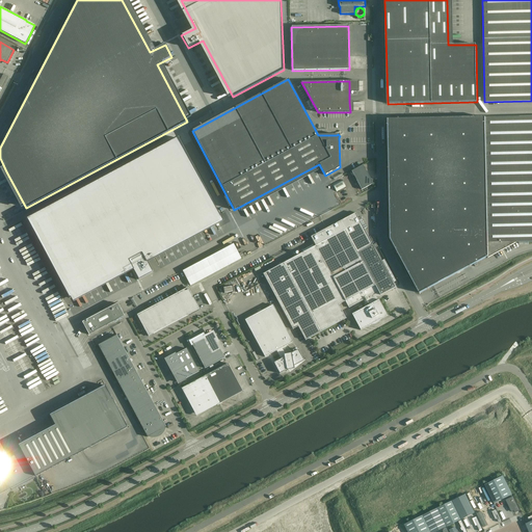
[(531,116),(487,117),(389,120),(391,239),(420,293),(487,257),(487,258),(490,257),(517,242),(531,241),(531,116)]
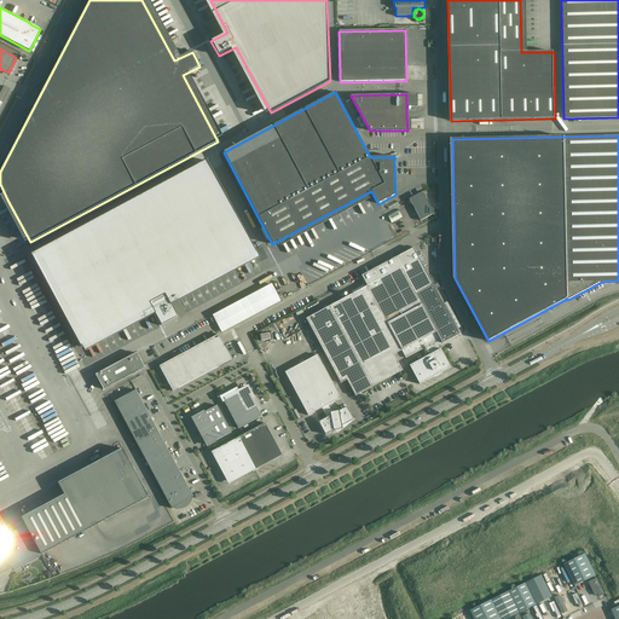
[(207,161),(32,255),(81,347),(152,308),(155,314),(152,316),(155,318),(156,317),(161,327),(178,317),(168,300),(256,253),(207,161)]
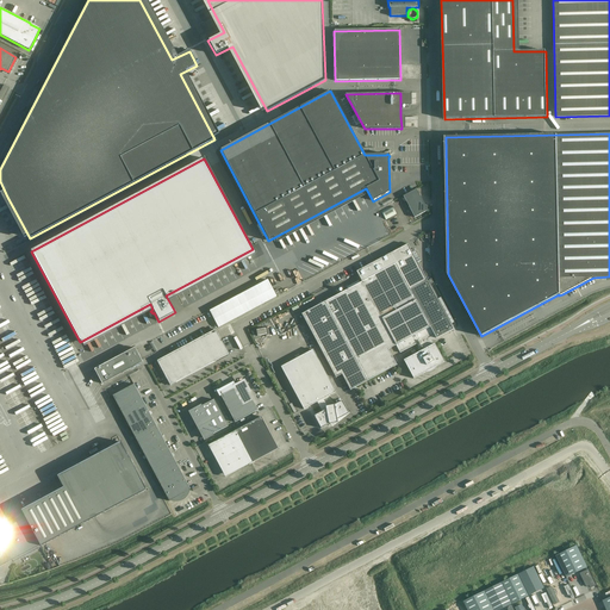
[(425,206),(416,190),(403,197),(415,218),(428,211),(427,210),(427,207),(425,206)]
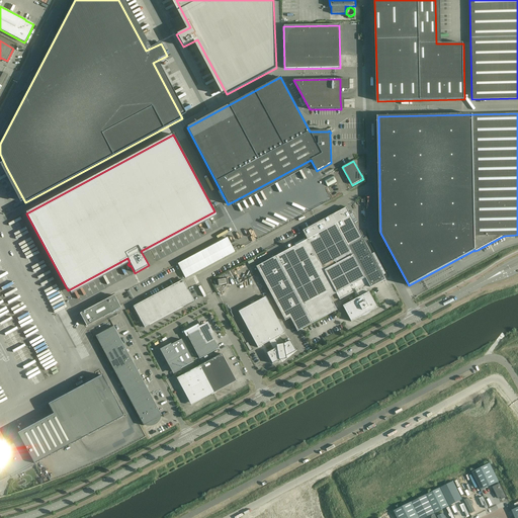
[(324,180),(328,187),(337,182),(333,176),(324,180)]
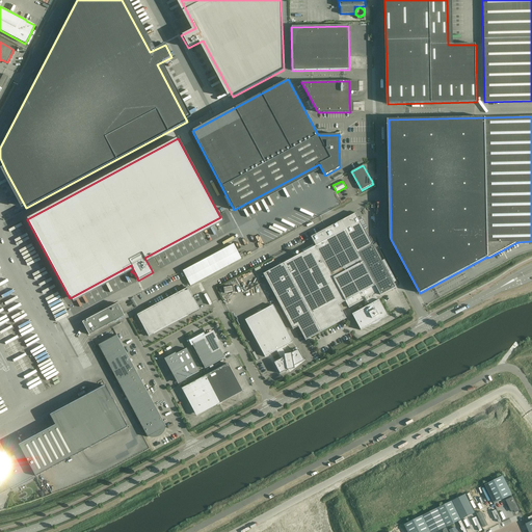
[(283,263),(263,274),(293,329),(298,326),(306,341),(320,333),(346,319),(339,304),(345,301),(349,308),(364,300),(366,304),(364,306),(365,308),(351,315),(357,326),(361,330),(371,325),(372,325),(373,324),(374,323),(377,321),(378,322),(379,321),(380,320),(388,316),(378,300),(376,301),(375,298),(377,297),(388,291),(395,288),(372,245),(355,213),(311,237),(316,246),(283,263)]
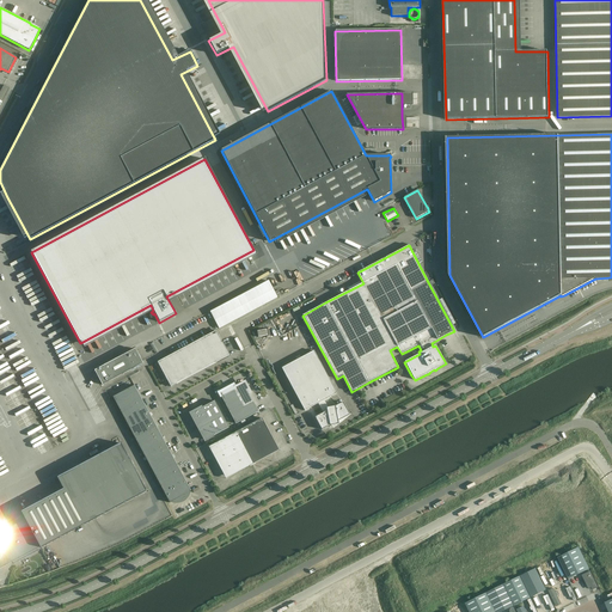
[(209,312),(219,329),(277,298),(268,281),(209,312)]
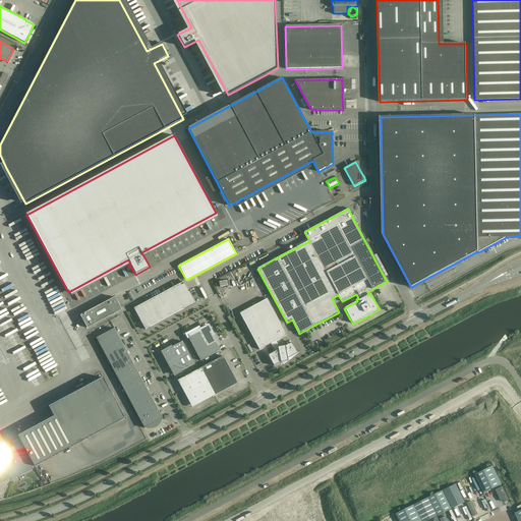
[(227,284),(235,280),(232,275),(224,279),(227,284)]
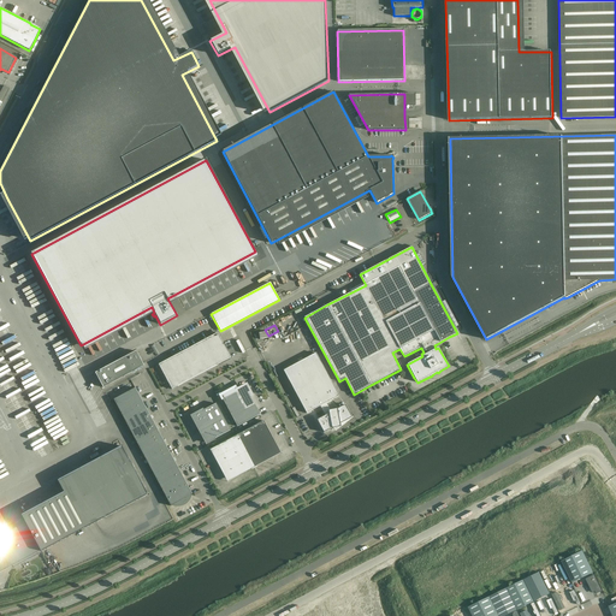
[(159,365),(172,390),(231,359),(218,333),(159,365)]
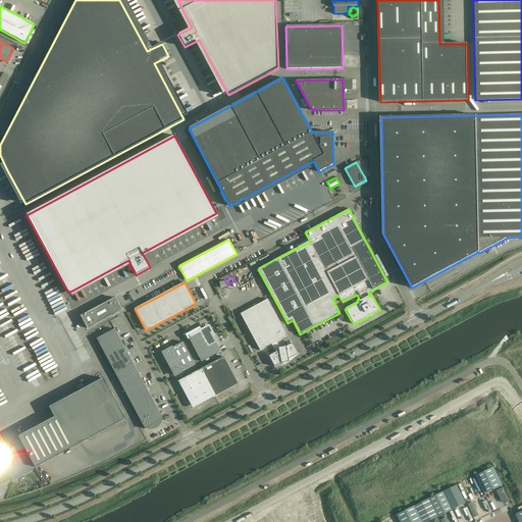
[(81,316),(87,328),(121,310),(115,298),(81,316)]
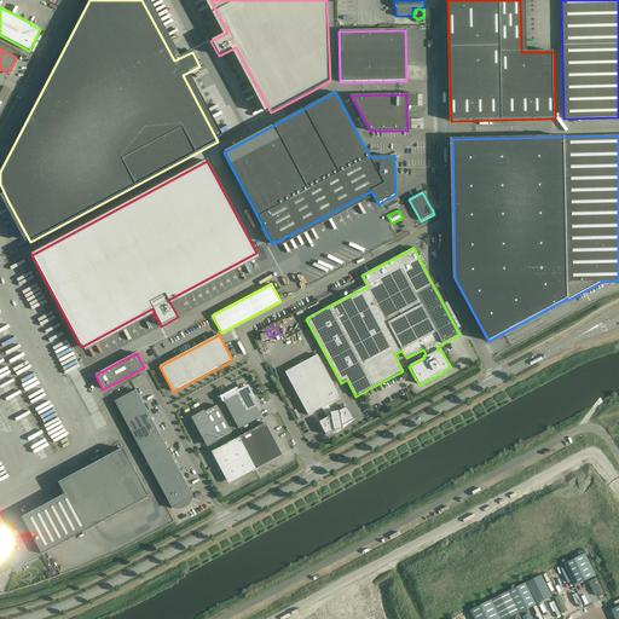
[(327,417),(318,422),(325,435),(334,431),(342,429),(343,426),(354,420),(347,406),(340,411),(331,412),(328,405),(341,398),(317,356),(284,372),(308,416),(322,409),(327,417)]
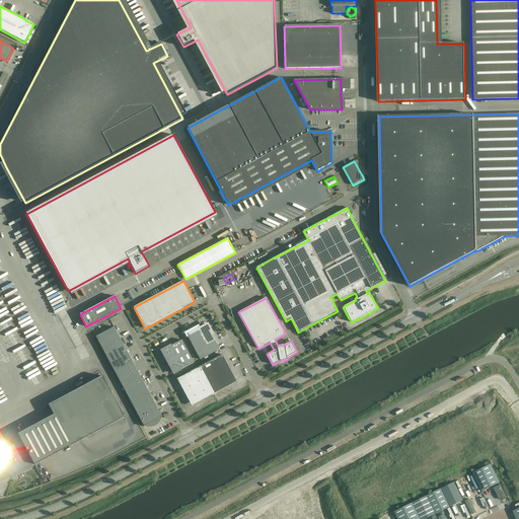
[(200,330),(188,337),(200,360),(219,350),(211,334),(212,334),(209,326),(206,325),(199,329),(200,330)]
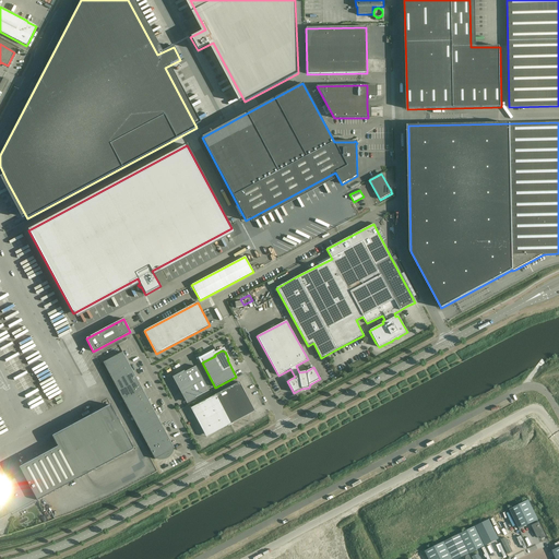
[(103,363),(108,372),(128,361),(122,352),(103,363)]
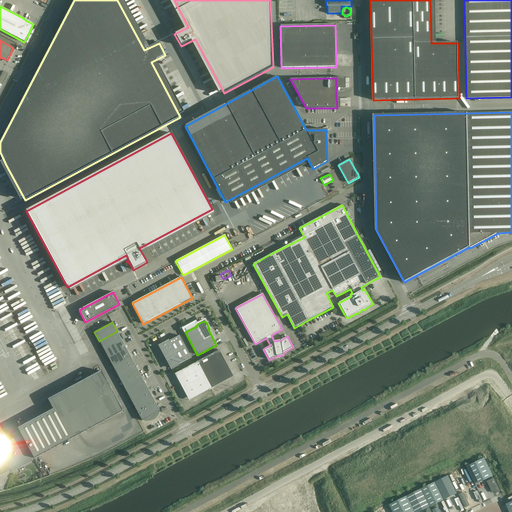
[(99,341),(104,350),(122,340),(117,331),(99,341)]
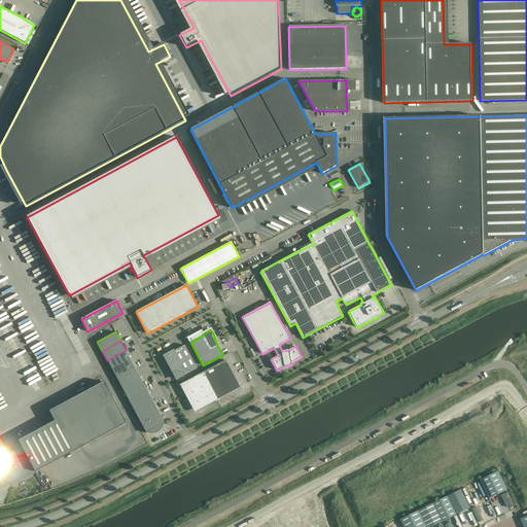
[(165,356),(169,365),(170,366),(170,369),(172,369),(171,370),(177,379),(197,369),(184,345),(174,351),(173,352),(173,351),(165,356)]
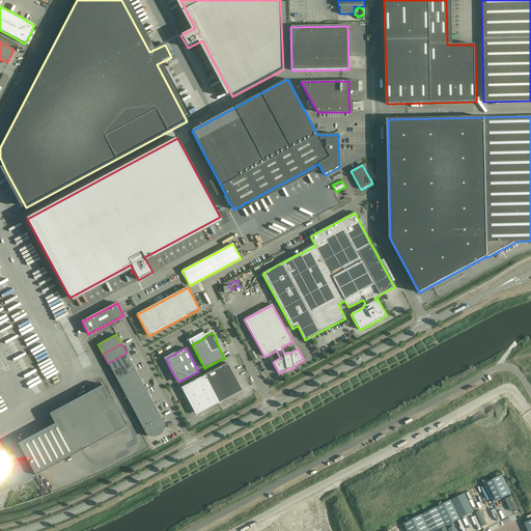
[(108,363),(112,372),(131,362),(127,353),(108,363)]
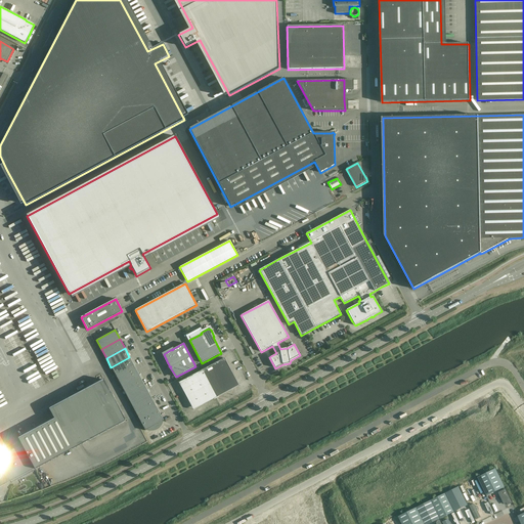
[(111,367),(116,377),(134,366),(129,357),(111,367)]
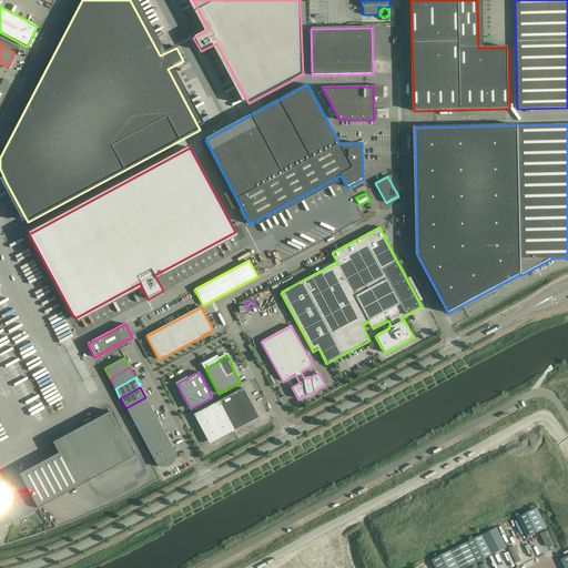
[(193,415),(206,439),(209,442),(212,443),(214,442),(232,433),(236,430),(254,421),(256,418),(256,416),(256,413),(243,388),(193,415)]
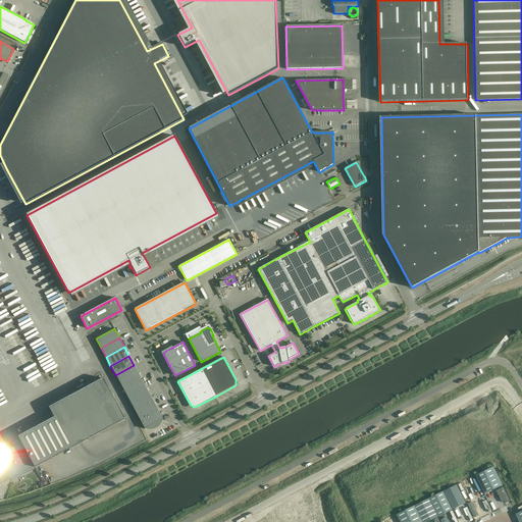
[(115,375),(120,383),(139,374),(134,365),(115,375)]
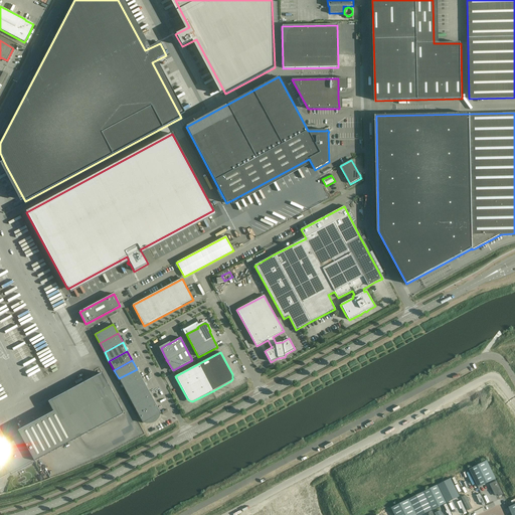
[(119,378),(124,387),(142,378),(137,369),(119,378)]
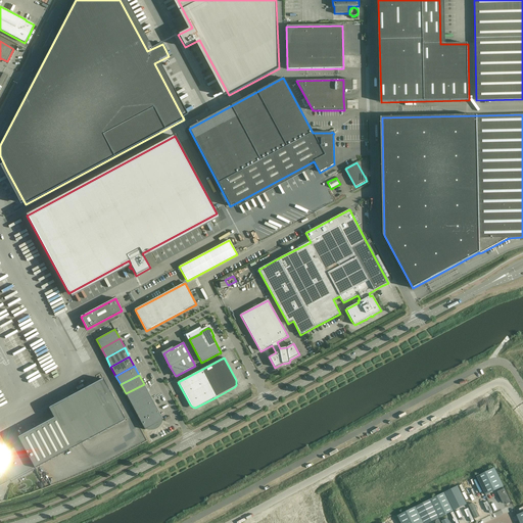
[(0,485),(10,480),(11,482),(33,471),(32,469),(34,468),(35,469),(125,420),(103,379),(49,409),(54,418),(17,437),(21,443),(0,456),(0,485)]
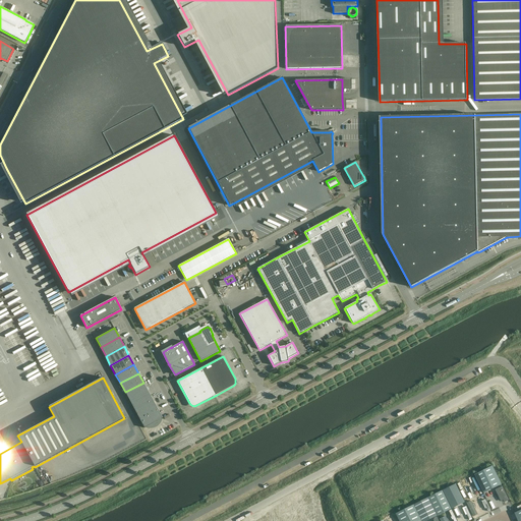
[(125,392),(129,401),(148,391),(143,383),(125,392)]
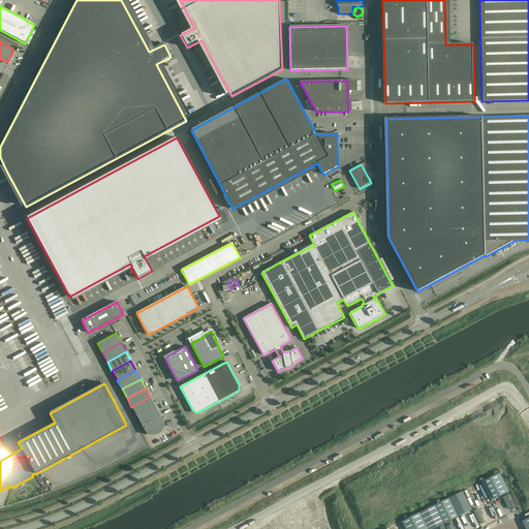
[(131,407),(136,416),(155,406),(150,397),(131,407)]
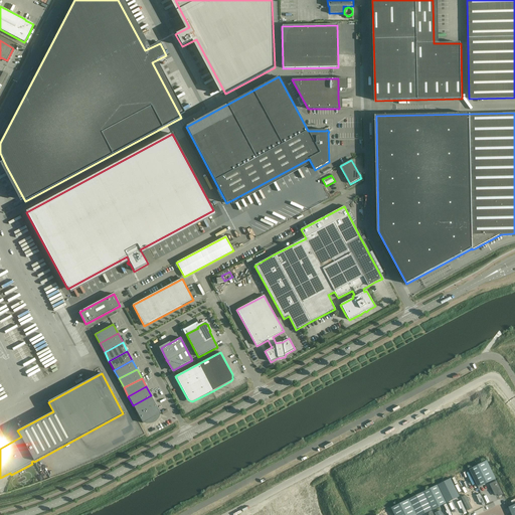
[(133,405),(138,414),(156,404),(151,395),(133,405)]
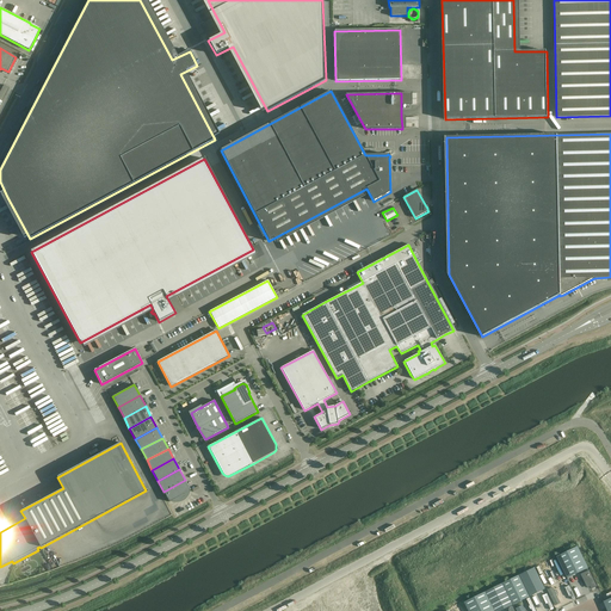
[(185,480),(164,492),(170,503),(170,501),(171,503),(172,503),(174,503),(176,503),(177,503),(178,503),(179,503),(180,503),(181,503),(183,501),(184,501),(185,500),(186,499),(186,498),(187,497),(189,495),(189,493),(190,492),(190,491),(191,491),(185,480)]
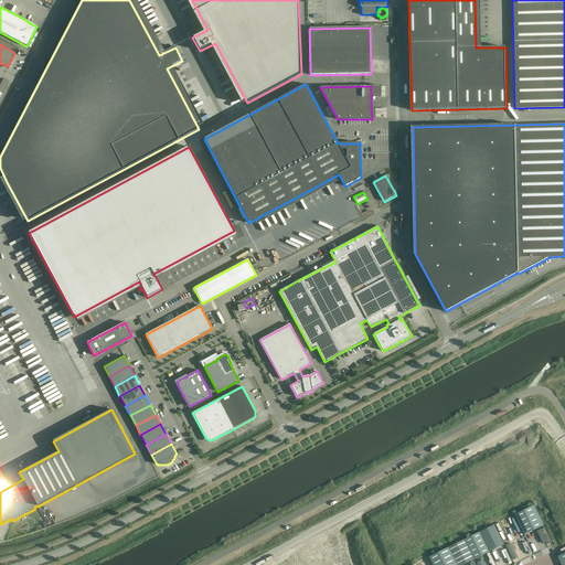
[(515,515),(525,535),(544,525),(534,505),(515,515)]
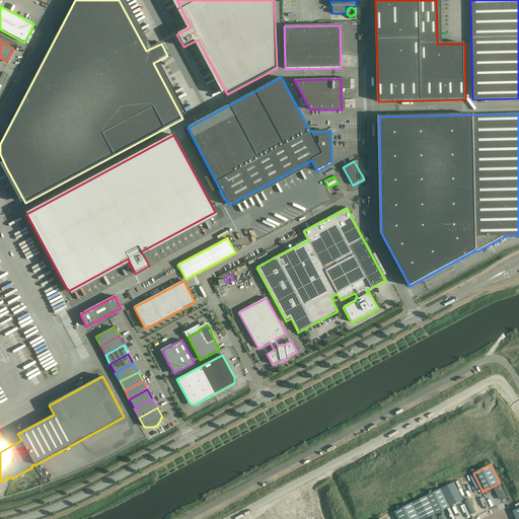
[(472,473),(455,483),(463,501),(482,492),(472,473)]
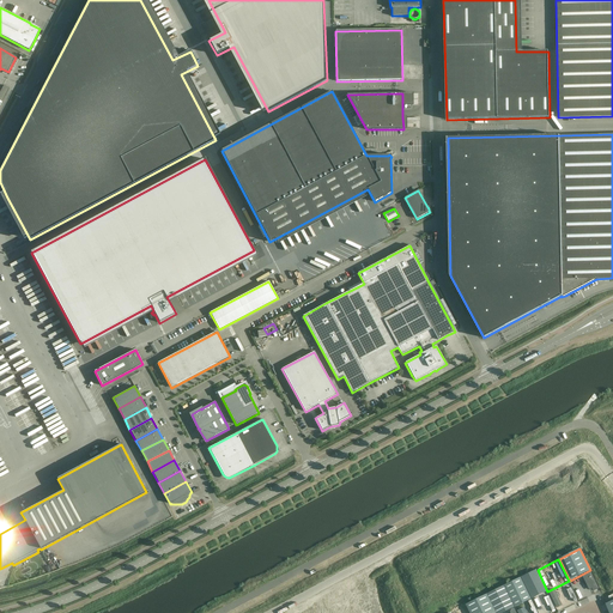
[(536,570),(521,577),(532,599),(547,592),(536,570)]
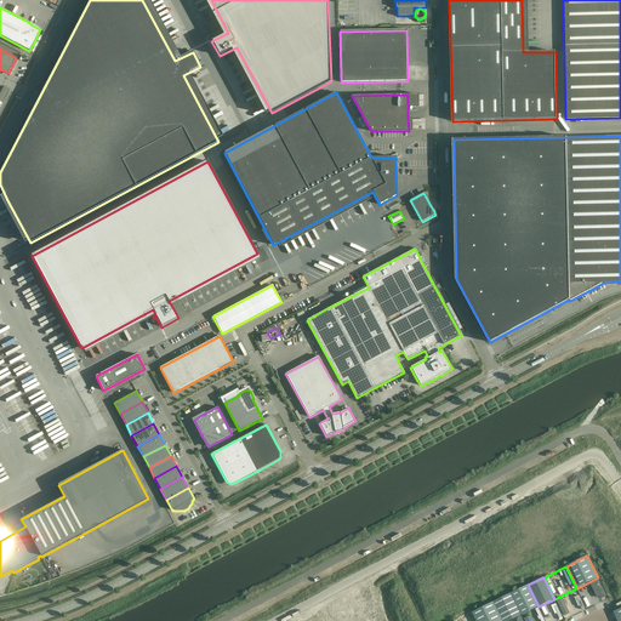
[(602,599),(608,596),(599,580),(591,584),(597,597),(599,596),(600,597),(602,599)]
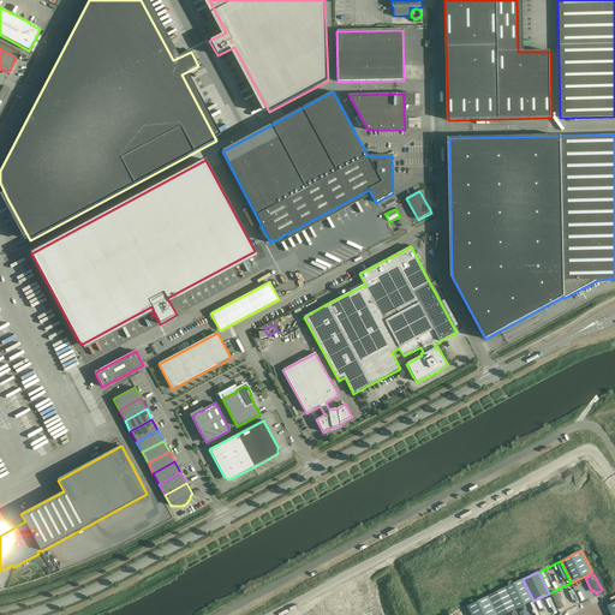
[(523,579),(506,587),(517,609),(533,601),(523,579)]
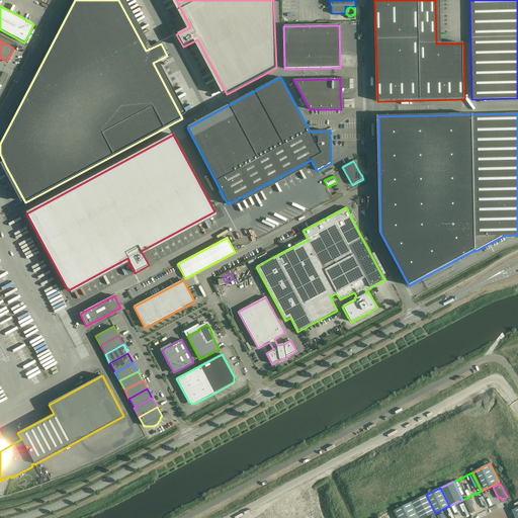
[(426,495),(412,502),(419,517),(424,517),(435,513),(426,495)]
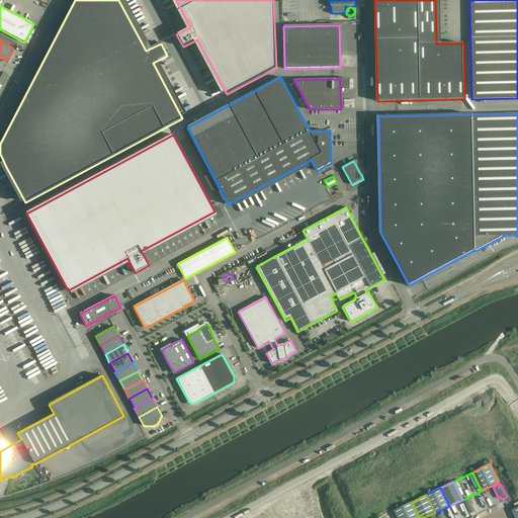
[(466,501),(464,502),(470,515),(473,514),(466,501)]
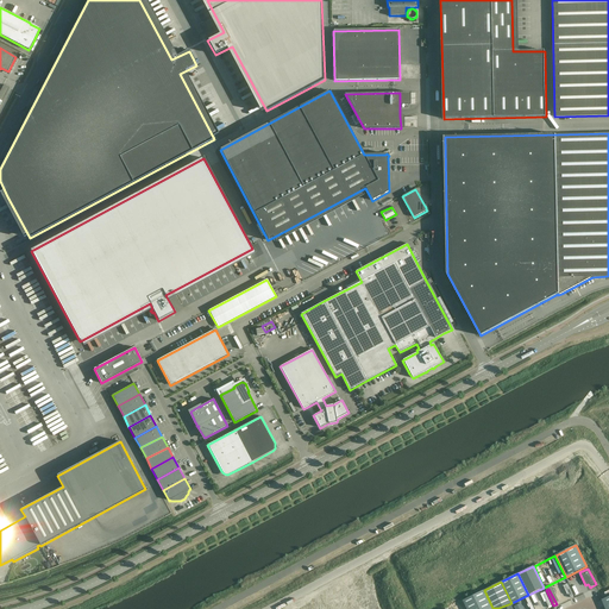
[(493,608),(484,590),(463,601),(466,608),(493,608)]
